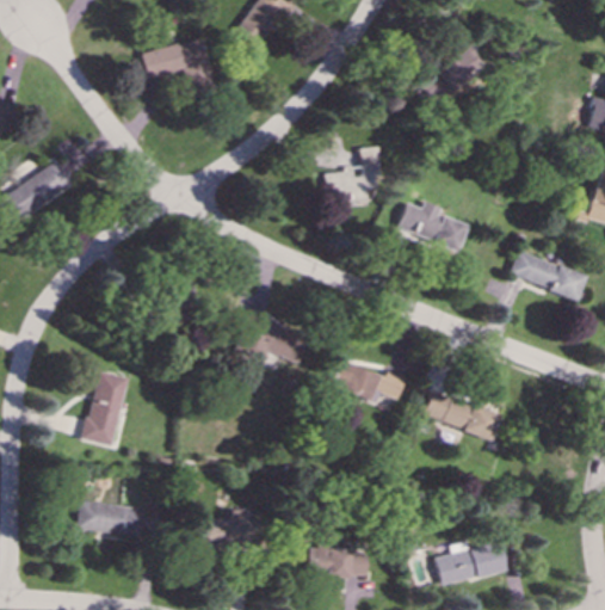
[(258,0),(234,31),(255,49),(295,0),(258,0)]
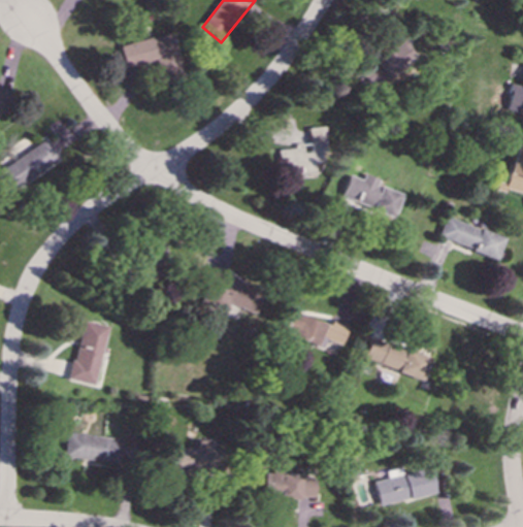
[(123,45),(128,68),(158,61),(163,79),(187,73),(176,32),(123,45)]
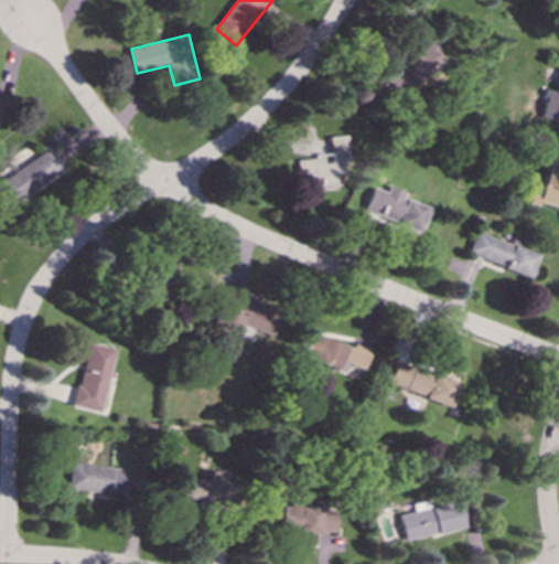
[(409,46),(416,59),(383,75),(395,96),(445,71),(428,36),(409,46)]
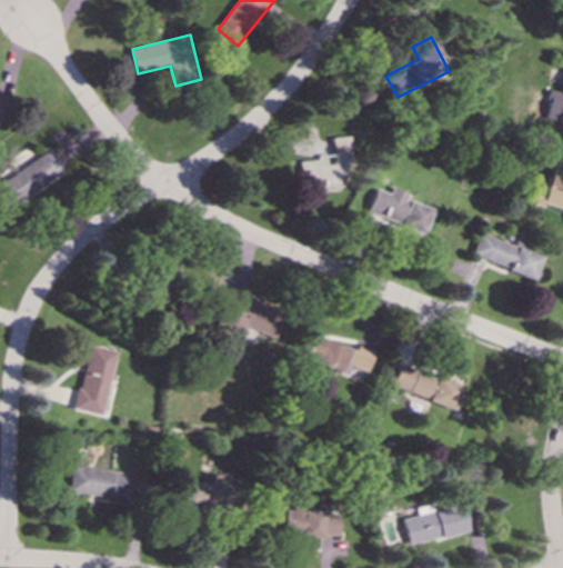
[(0,126),(2,128),(17,101),(0,91),(0,126)]
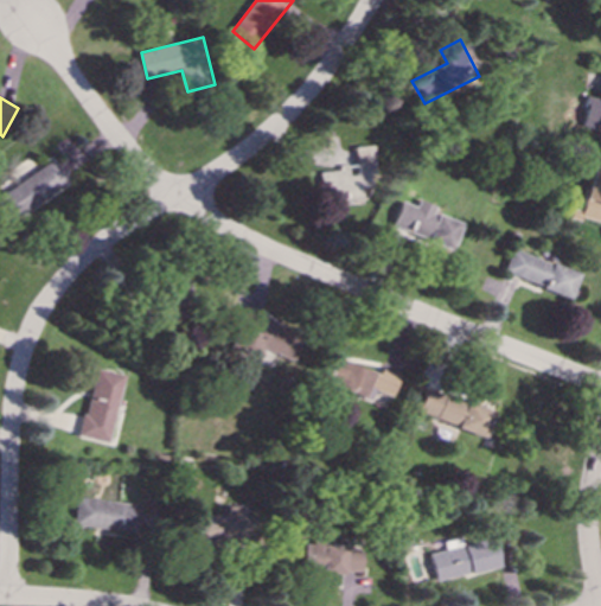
[(600,99),(590,97),(586,126),(600,127),(600,99)]
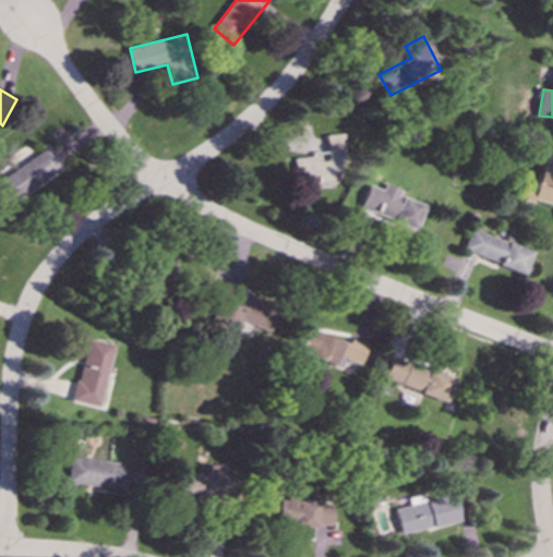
[(0,180),(0,201),(4,208),(68,170),(53,148),(0,180)]
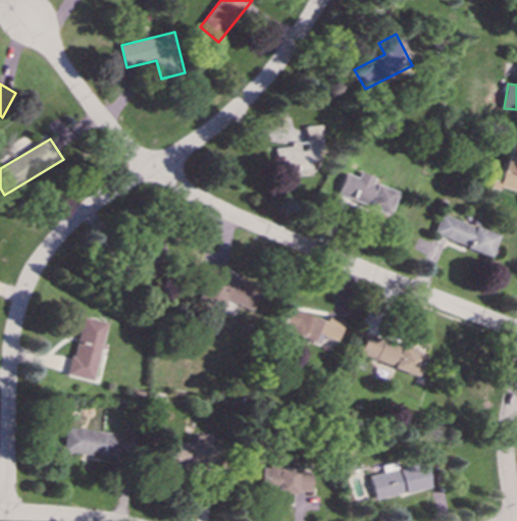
[(516,145),(512,144),(503,183),(494,180),(493,186),(516,192),(516,145)]
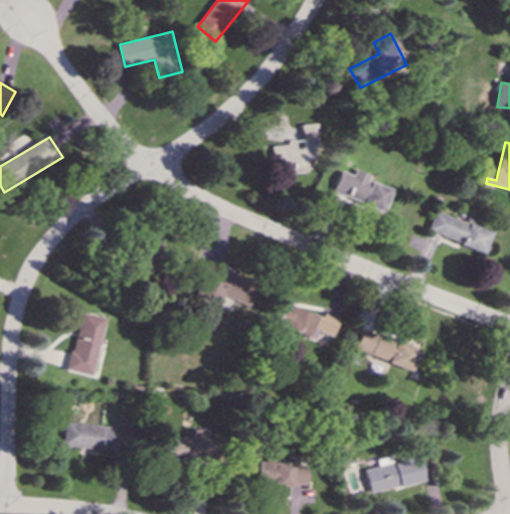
[(493,232),(437,211),(429,232),(485,253),(493,232)]
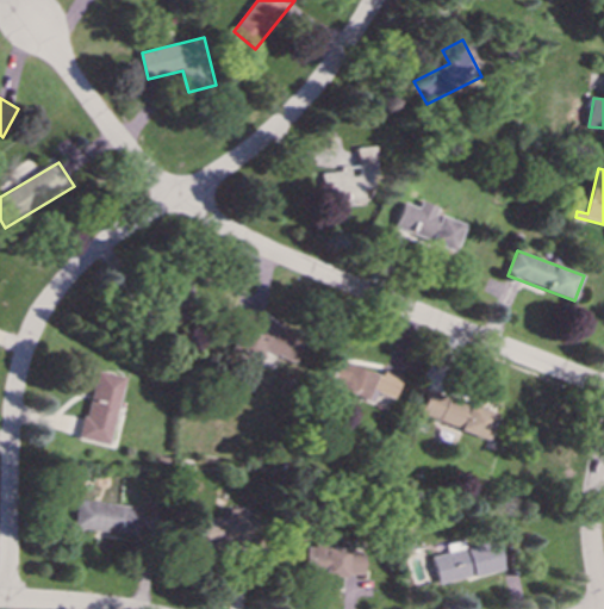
[(261,367),(266,352),(298,362),(306,335),(253,317),(238,360),(261,367)]
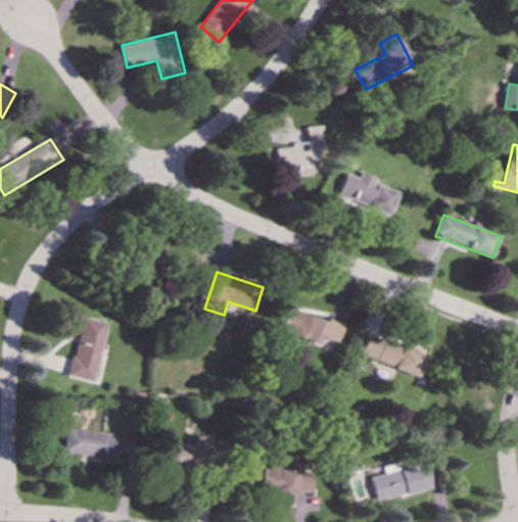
[(337,350),(345,323),(330,318),(329,322),(288,310),(281,333),(337,350)]
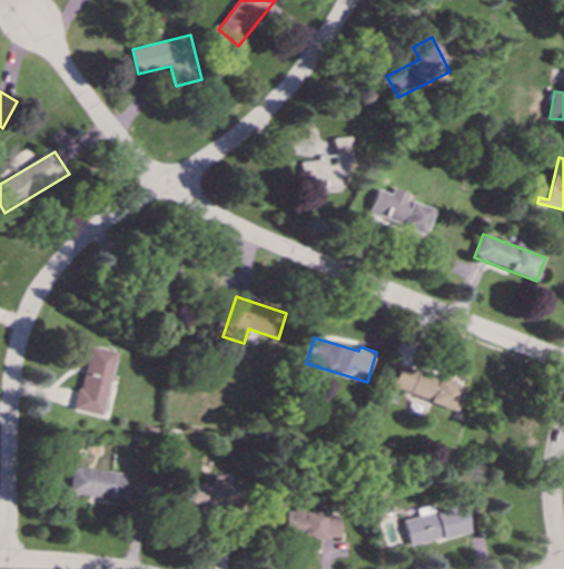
[(118,351),(90,346),(79,411),(107,415),(118,351)]
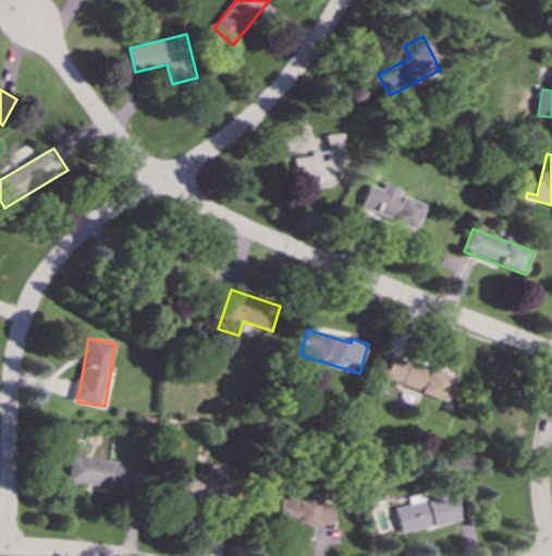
[(387,379),(446,400),(455,378),(394,356),(387,379)]
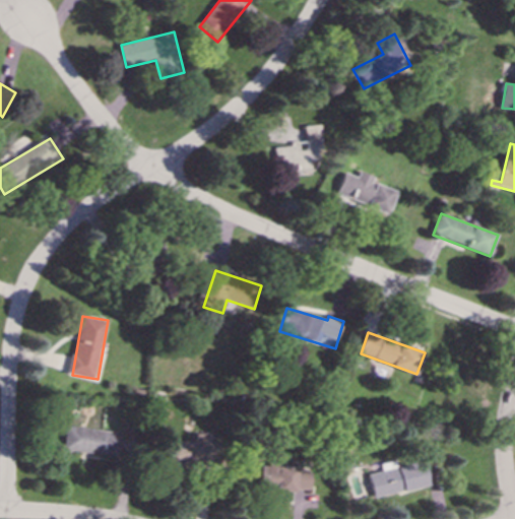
[(124,433),(68,426),(65,450),(120,457),(124,433)]
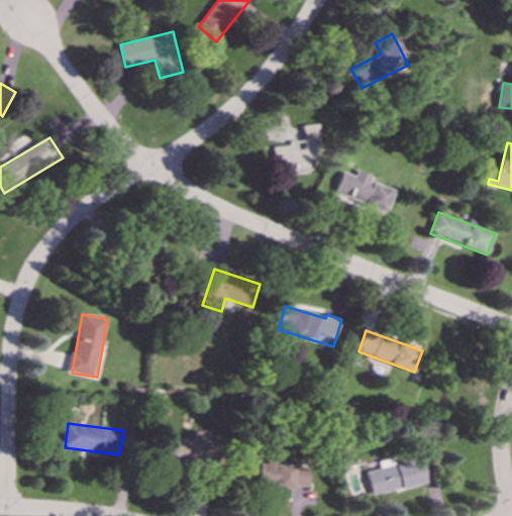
[(195,439),(166,439),(166,463),(214,463),(214,440),(209,440),(209,429),(195,429),(195,439)]
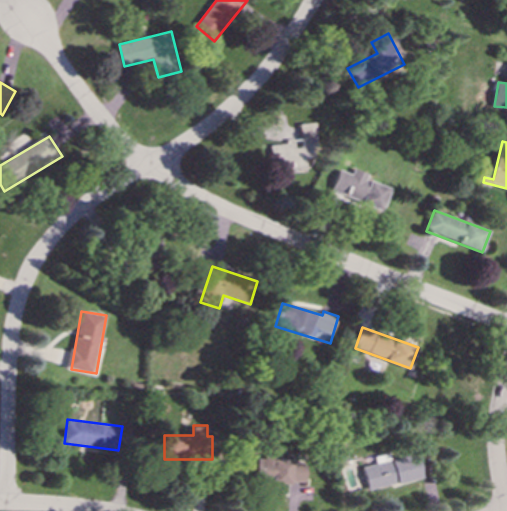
[(307,461),(292,461),(292,454),(257,453),(257,482),(307,483),(307,461)]
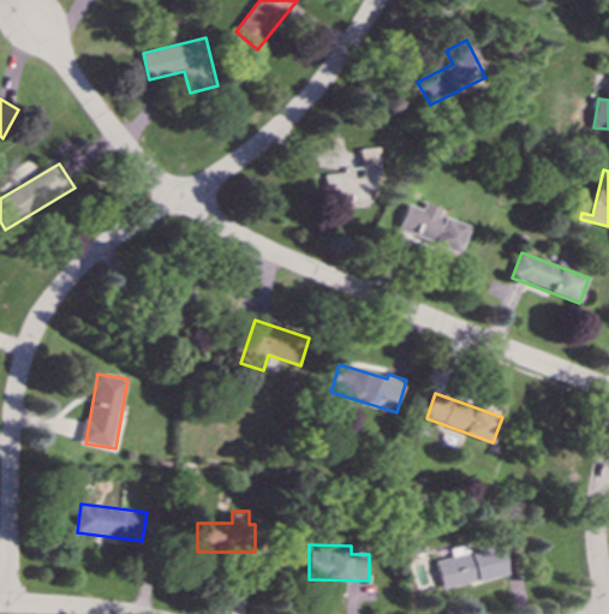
[(507,574),(500,547),(470,553),(467,546),(452,549),(454,558),(437,561),(445,589),(507,574)]
